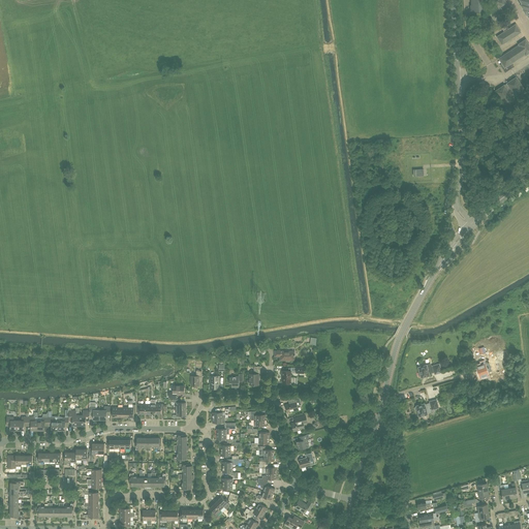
[(471,0),(472,5),(471,5),(471,11),(487,11),(486,0),(471,0)]
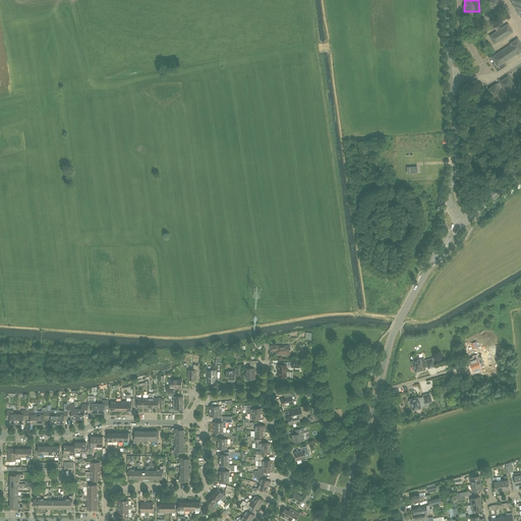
[(497,0),(491,0),(488,2),(494,9),(501,5),(497,0)]
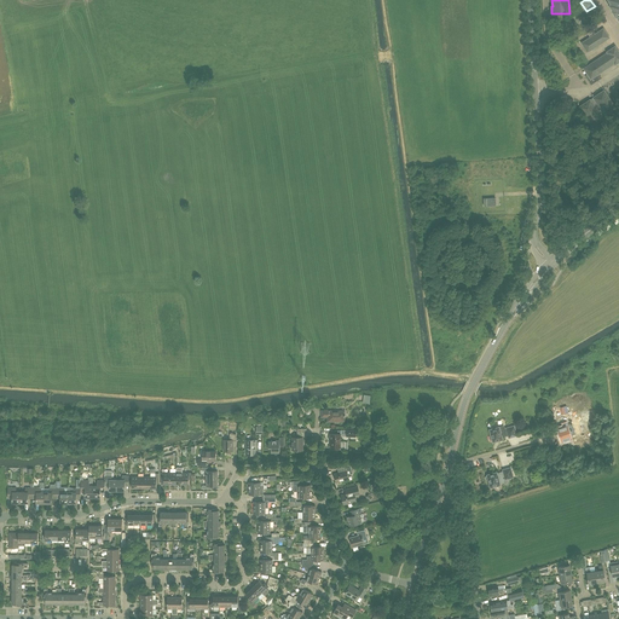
[(618,21),(618,0),(607,0),(611,5),(608,6),(618,21)]
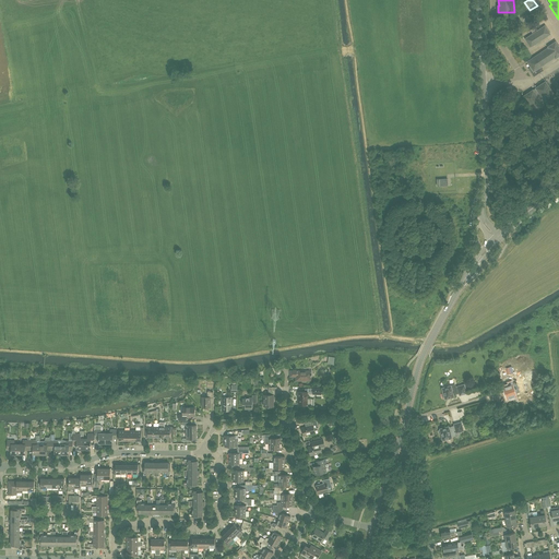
[(513,27),(527,18),(528,16),(525,13),(511,23),(513,27)]
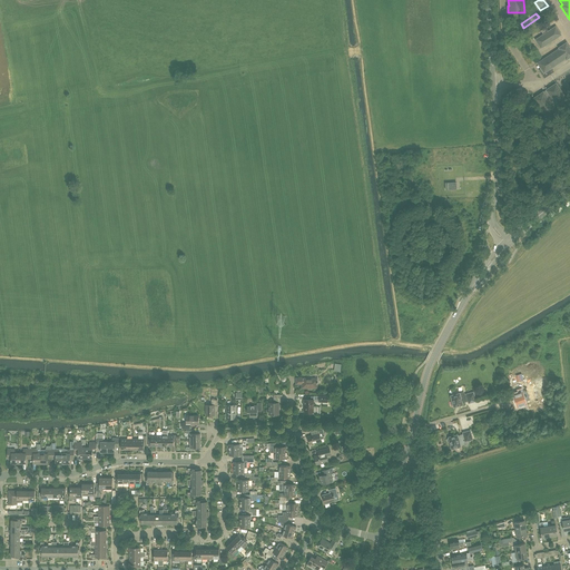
[(541,50),(562,36),(556,26),(548,31),(546,28),(541,31),(543,35),(534,40),(541,50)]
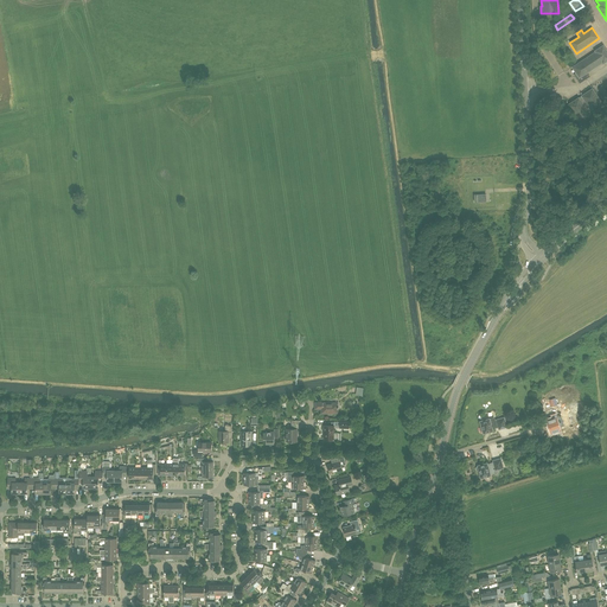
[(594,51),(595,52),(572,68),(577,76),(576,77),(580,83),(588,77),(586,75),(602,63),(604,64),(606,61),(606,50),(604,45),(594,51)]
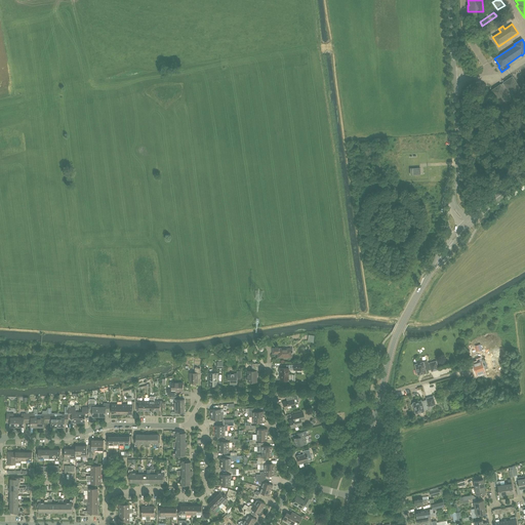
[(490,90),(491,92),(496,98),(501,107),(523,92),(513,76),(502,83),(502,84),(501,85),(501,84),(490,90)]
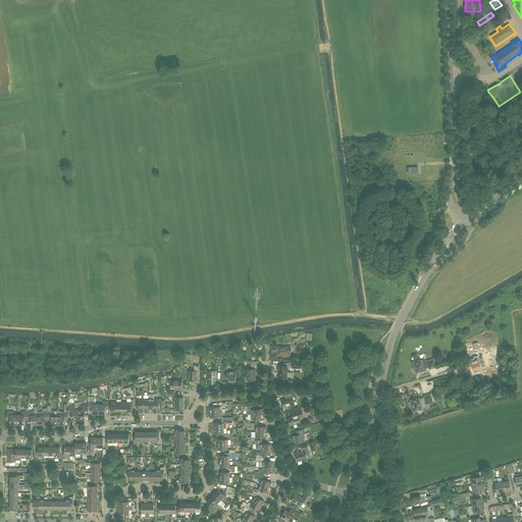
[(291,356),(291,347),(271,347),(271,352),(278,352),(278,356),(291,356)]
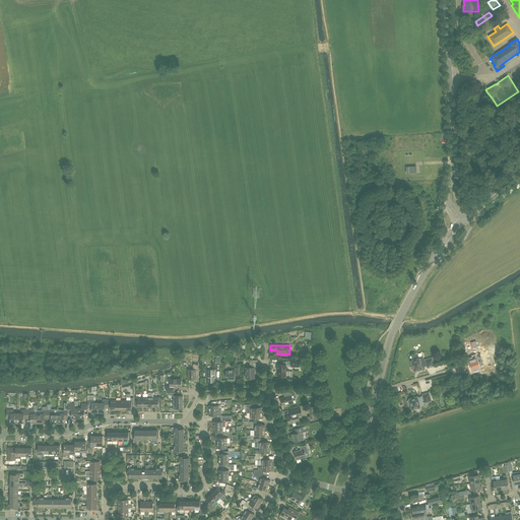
[(479,350),(483,361),(491,358),(485,347),(479,350)]
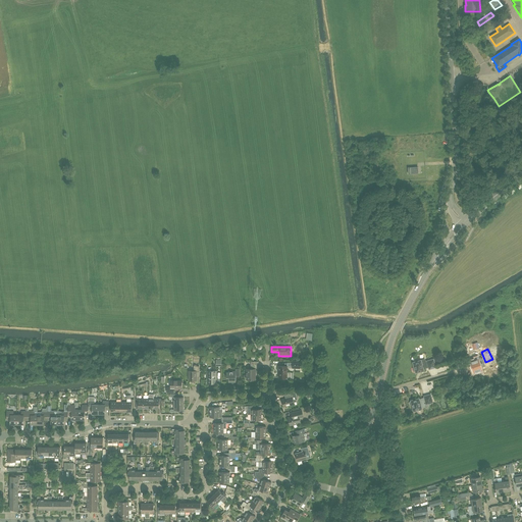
[(475,360),(470,362),(474,372),(482,369),(480,364),(482,363),(484,363),(482,358),(482,359),(479,360),(478,357),(475,358),(475,360)]
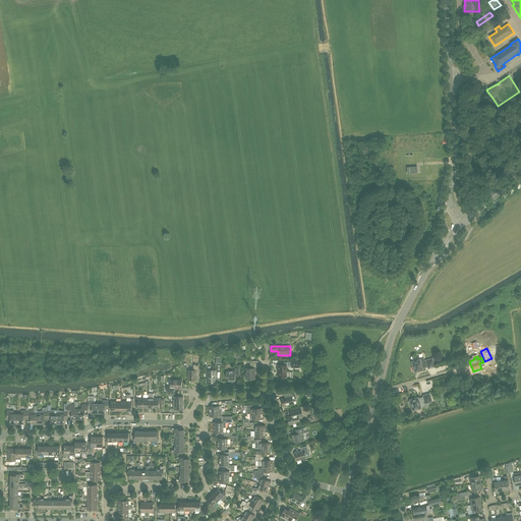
[(422,367),(427,365),(428,368),(435,366),(432,358),(426,360),(424,361),(424,359),(420,360),(420,359),(412,361),(413,366),(412,368),(412,370),(414,370),(415,370),(415,371),(423,369),(422,367)]
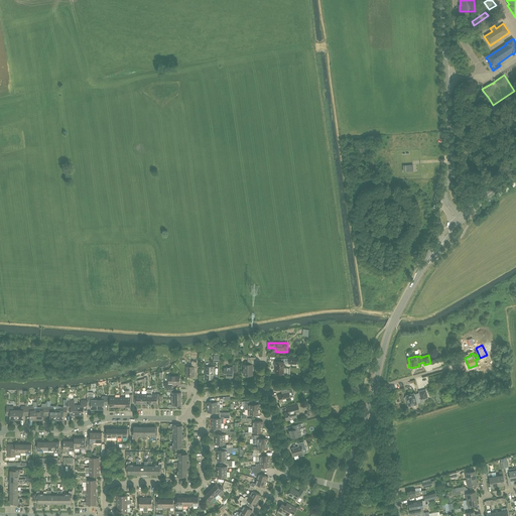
[(255,369),(256,358),(248,358),(248,365),(244,365),(244,375),(252,375),(252,371),(254,369),(255,369)]
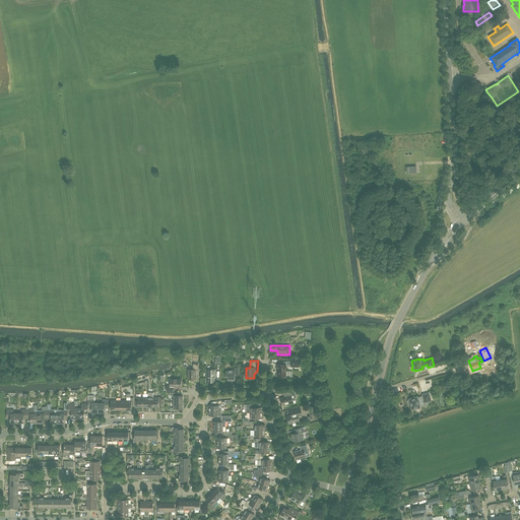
[(198,371),(198,365),(193,365),(193,370),(188,370),(188,379),(196,379),(196,371),(198,371)]
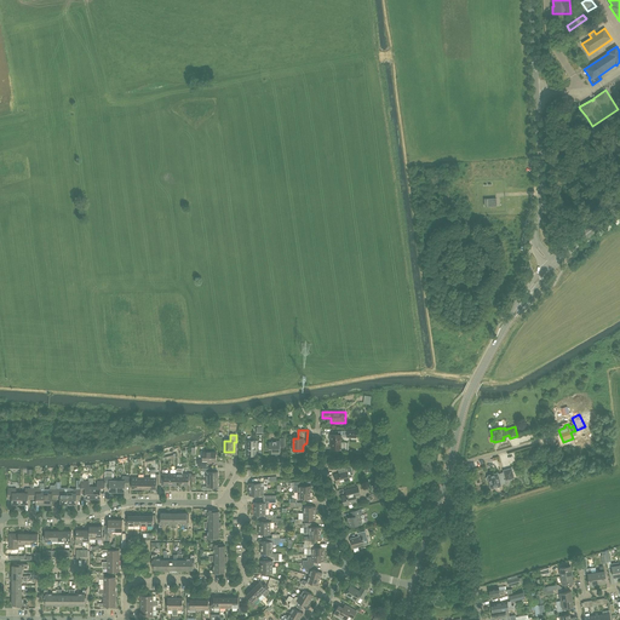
[(331,449),(340,449),(340,451),(346,451),(346,442),(342,442),(342,435),(331,435),(331,449)]
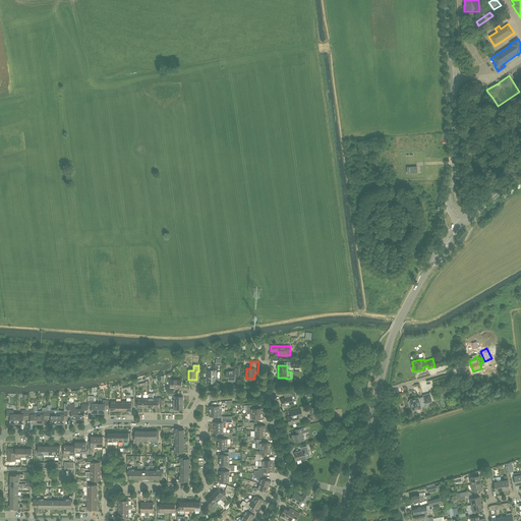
[(239,375),(239,368),(235,368),(235,370),(228,370),(228,372),(226,371),(226,377),(228,377),(228,381),(235,382),(235,375),(239,375)]
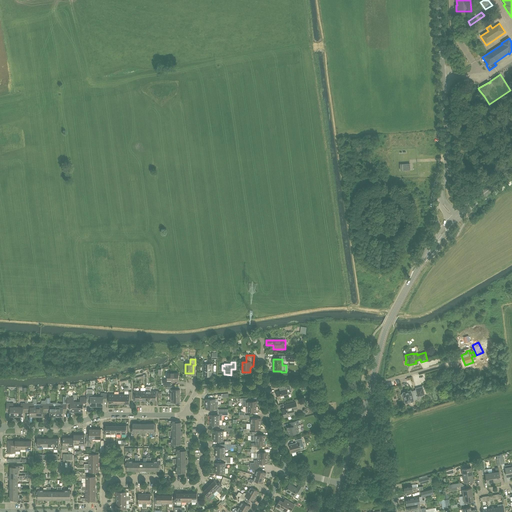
[(212,376),(212,364),(203,364),(203,376),(212,376)]
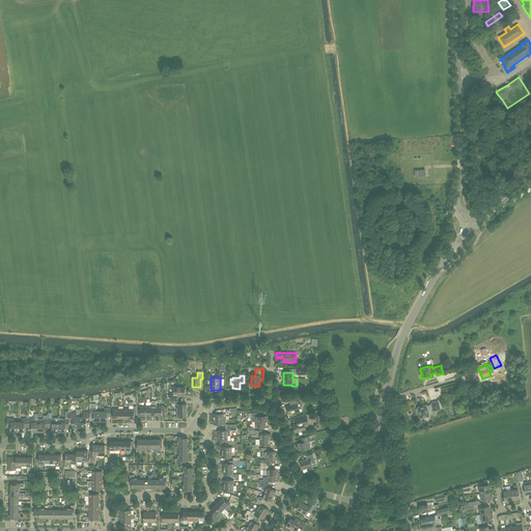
[(185,395),(185,387),(173,387),(173,394),(169,394),(169,399),(177,399),(177,395),(185,395)]
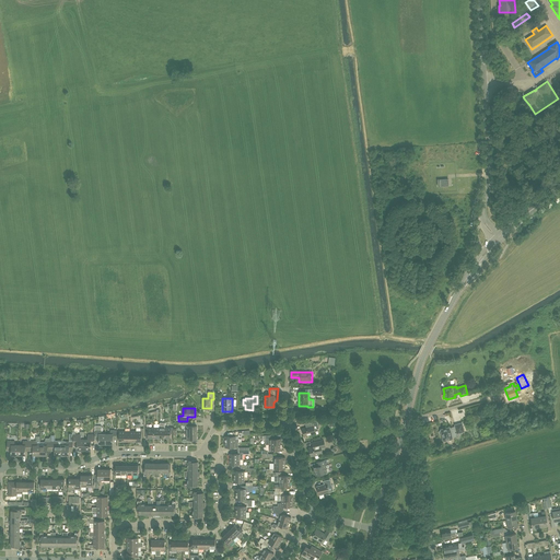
[(467,412),(462,413),(462,410),(455,412),(457,422),(468,419),(467,412)]
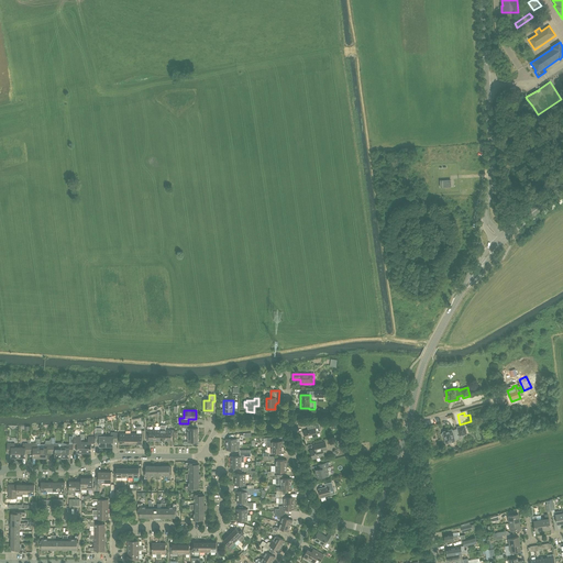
[(320,427),(319,423),(312,424),(313,429),(304,431),(306,439),(317,435),(317,432),(321,431),(320,427)]
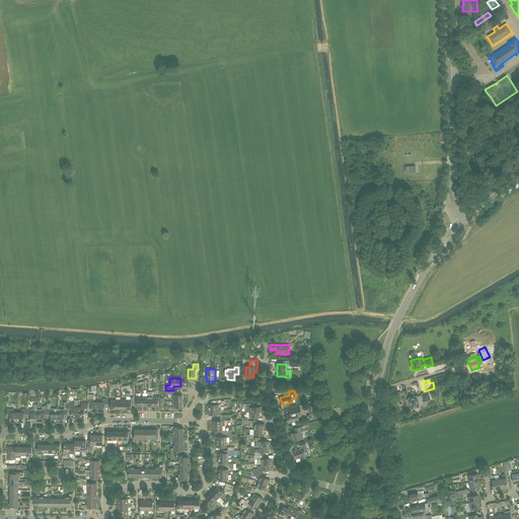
[(182,401),(182,394),(176,394),(176,391),(169,391),(169,394),(173,394),(173,401),(182,401)]
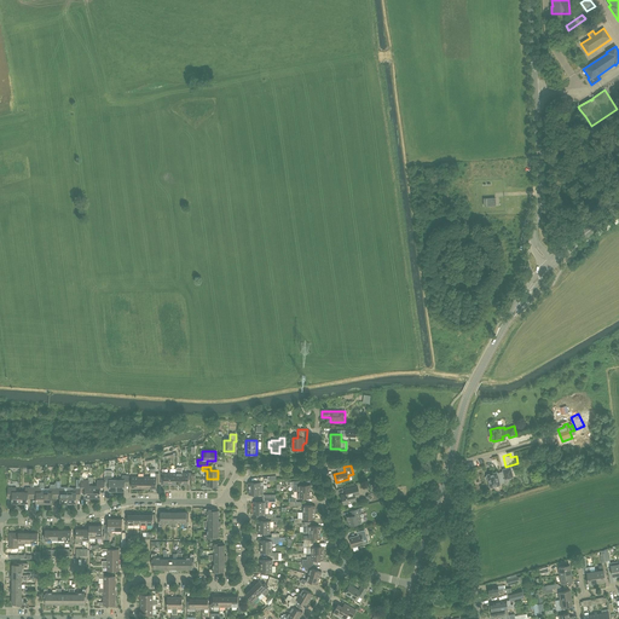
[(486,480),(487,480),(489,480),(491,486),(499,484),(504,482),(503,479),(505,479),(513,478),(510,468),(503,470),(503,472),(497,474),(497,472),(487,474),(487,475),(486,475),(486,478),(486,480)]
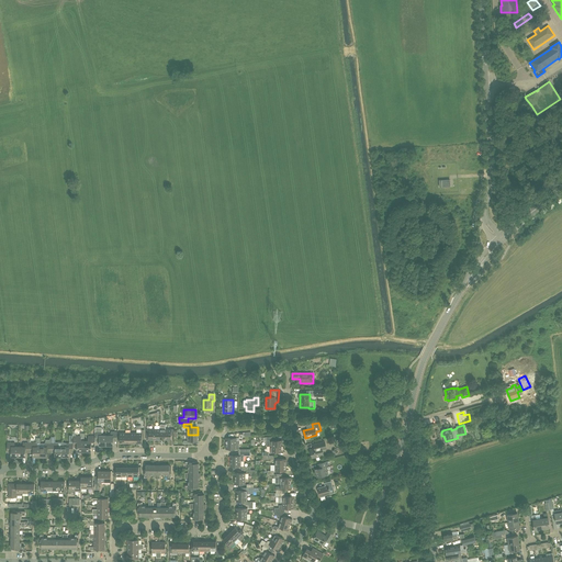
[(96,441),(99,441),(99,446),(107,446),(107,436),(102,436),(102,428),(96,428),(96,436),(96,441)]
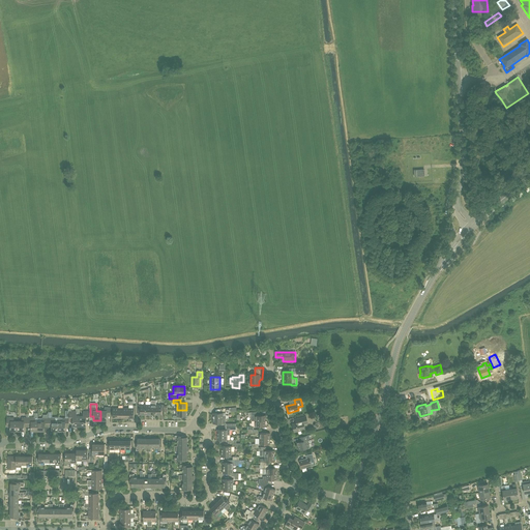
[(105,411),(100,411),(100,420),(107,420),(107,414),(111,414),(111,408),(105,408),(105,411)]
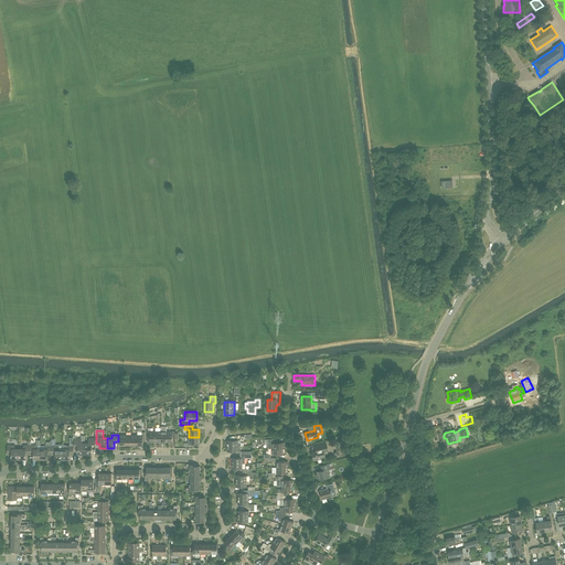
[(199,444),(199,437),(189,437),(189,444),(184,444),(184,447),(191,447),(191,444),(199,444)]
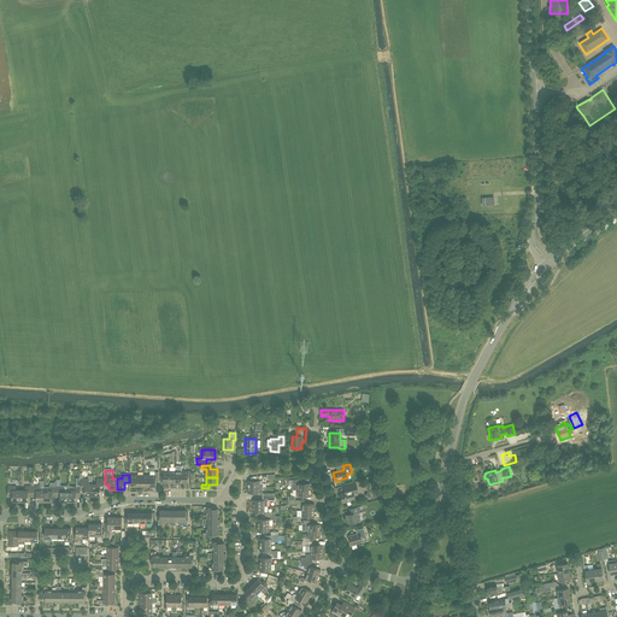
[(81,491),(84,491),(84,497),(93,497),(93,485),(89,485),(89,479),(81,479),(81,487),(81,491)]
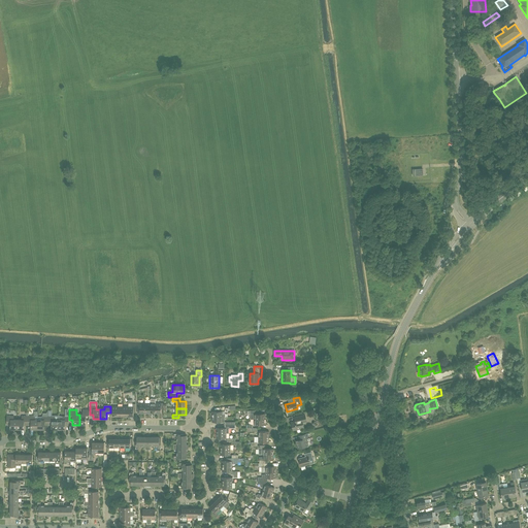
[(86,420),(90,420),(90,415),(90,409),(84,409),(84,415),(79,415),(79,425),(86,425),(86,420)]
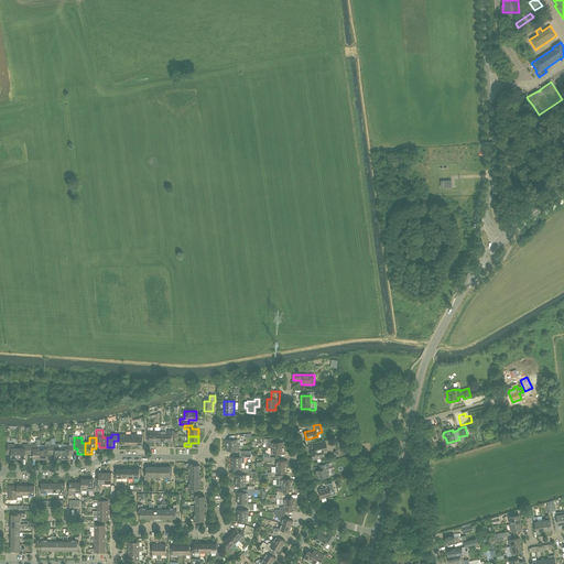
[(268,448),(271,448),(282,448),(282,442),(274,442),(274,438),(264,438),(264,442),(268,444),(268,448)]
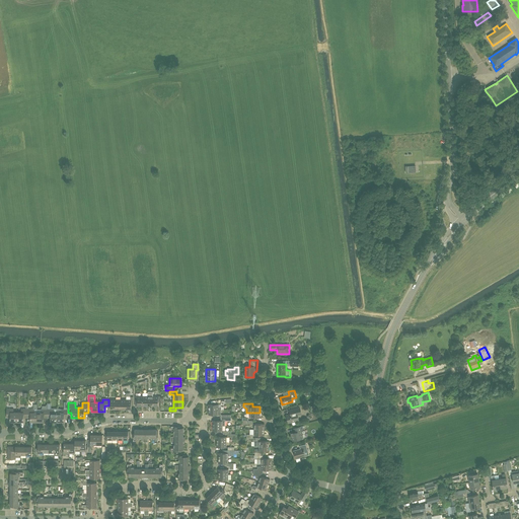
[(7,418),(10,418),(10,422),(17,422),(17,413),(13,413),(13,409),(7,409),(7,418)]
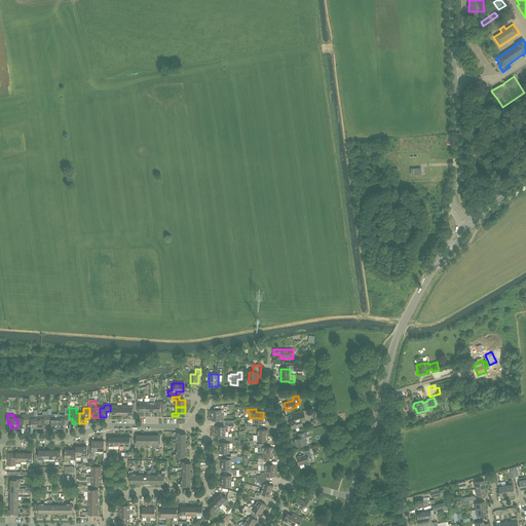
[(28,423),(28,421),(28,414),(22,414),(22,418),(17,418),(17,427),(24,427),(24,423),(28,423)]
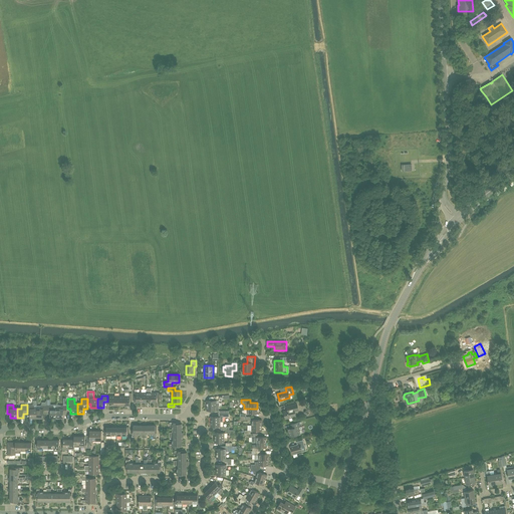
[(27,414),(30,414),(30,418),(37,418),(37,409),(34,409),(34,405),(27,405),(27,412),(27,414)]
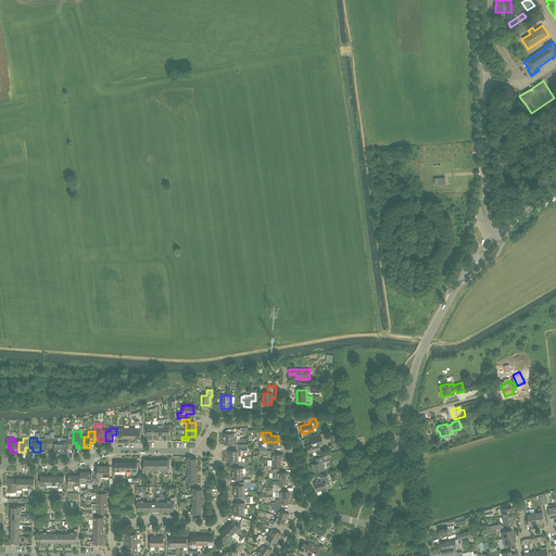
[(54,447),(54,452),(62,452),(62,438),(58,438),(58,439),(51,439),(51,447),(54,447)]
